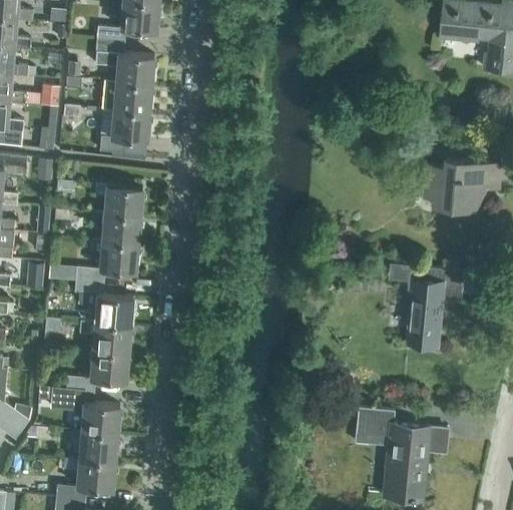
[(16,9),(17,0),(0,0),(0,15),(16,17),(15,20),(32,21),(33,11),(16,9)]
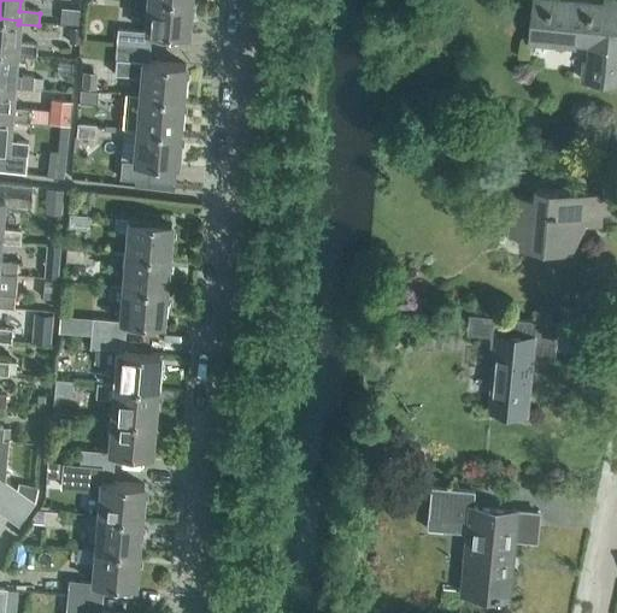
[(188,37),(191,4),(150,0),(134,0),(134,12),(146,13),(144,34),(117,31),(116,46),(150,49),(151,35),(188,37)]
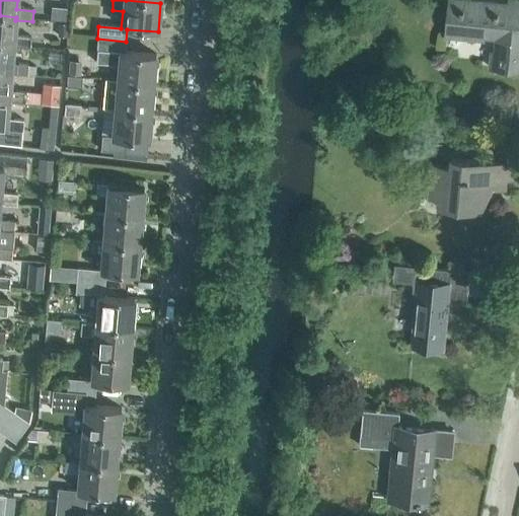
[(518,2),(509,1),(508,5),(453,0),(448,0),(445,39),(486,43),(486,39),(496,40),(495,53),(492,53),(490,70),(518,73),(518,2)]
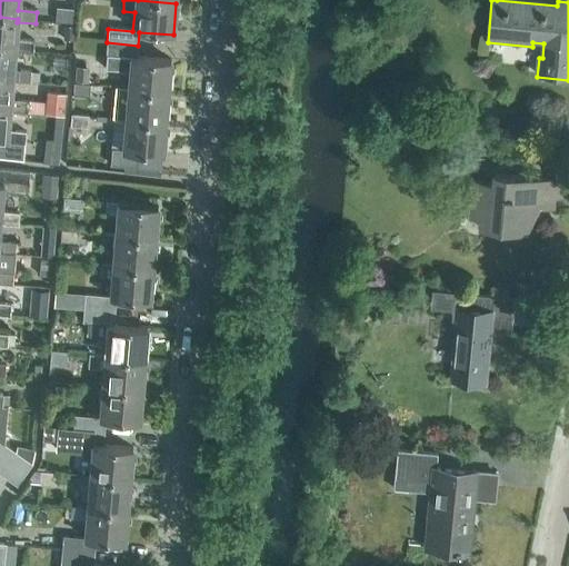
[(72,26),(73,11),(57,9),(56,23),(72,26)]
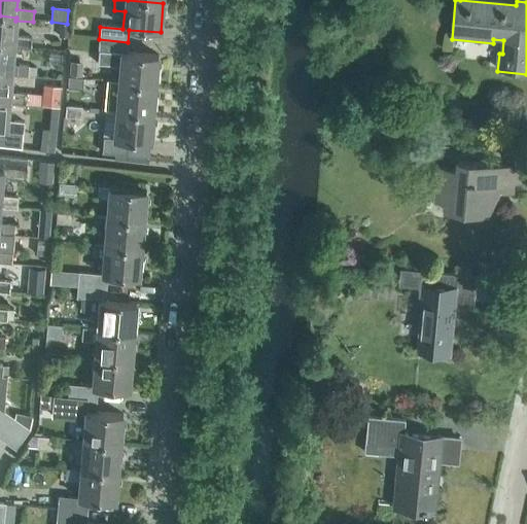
[(14,38),(15,21),(16,18),(0,15),(0,43),(13,45),(13,48),(30,50),(31,39),(14,38)]
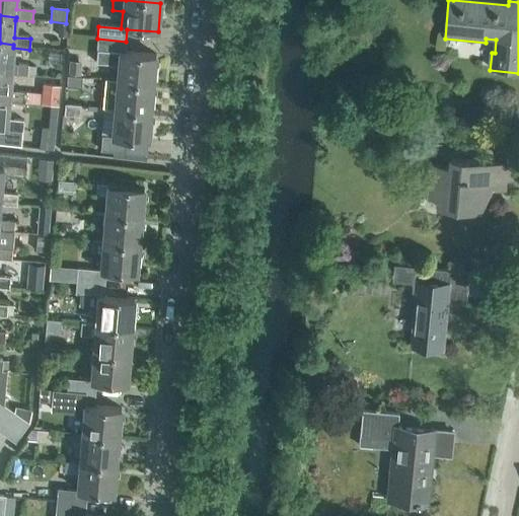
[(68,26),(59,25),(58,38),(67,39),(67,37),(68,26)]
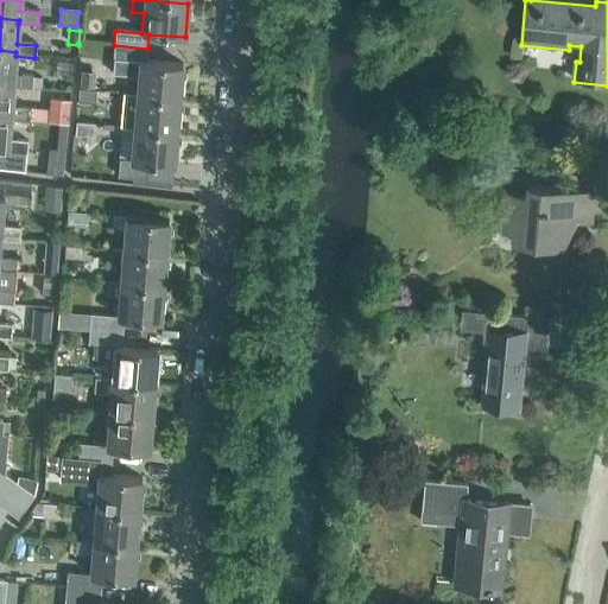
[(146,63),(147,49),(114,45),(113,61),(114,61),(113,76),(138,77),(137,96),(179,100),(183,67),(146,63)]
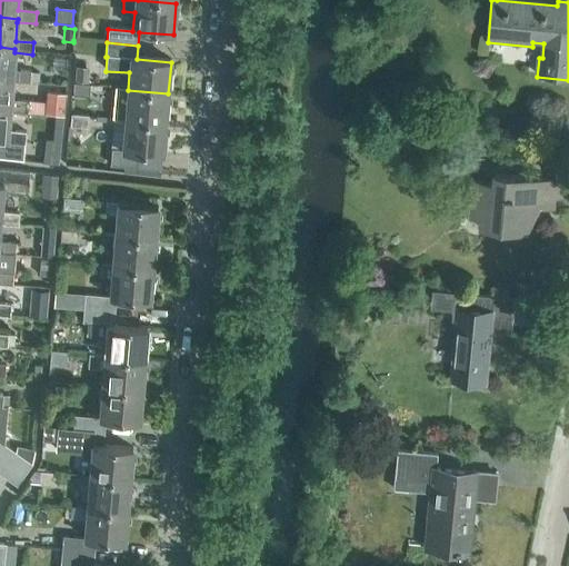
[(12,71),(15,52),(15,49),(0,47),(0,78),(12,79),(12,83),(30,85),(31,72),(12,71)]
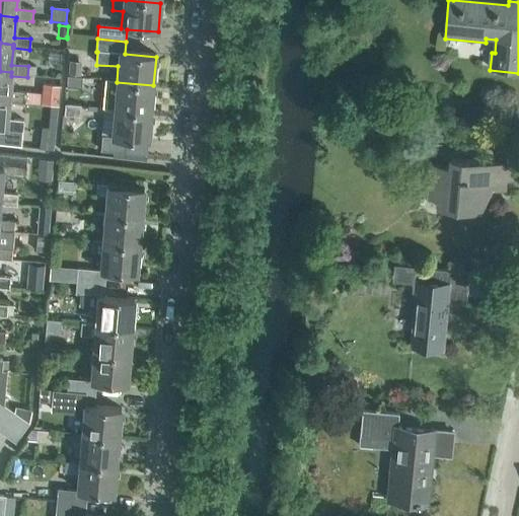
[(69,78),(78,79),(79,65),(70,64),(69,78)]
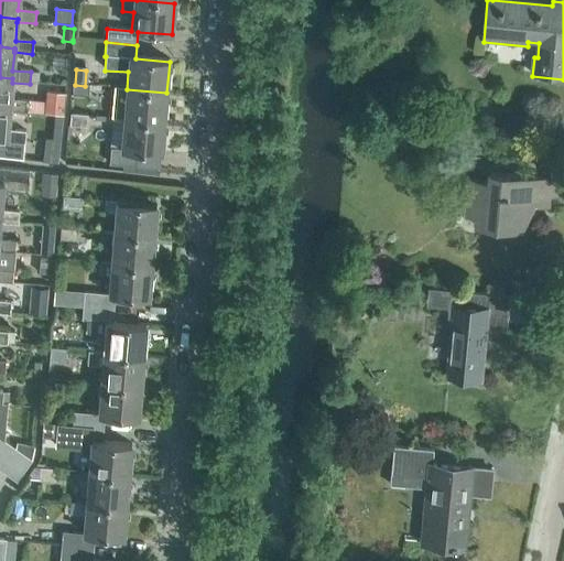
[(10,101),(12,83),(12,78),(0,77),(0,108),(9,109),(9,112),(26,114),(28,103),(10,101)]
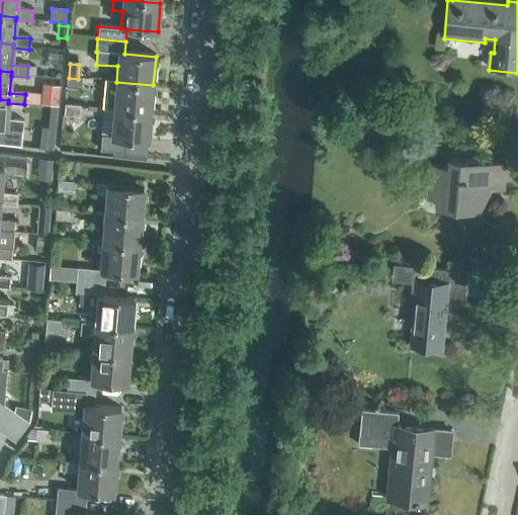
[(80,89),(81,79),(67,78),(66,88),(80,89)]
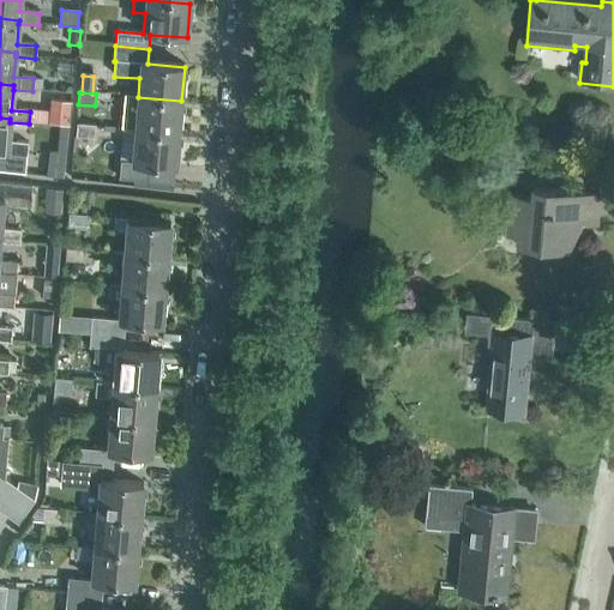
[(179,134),(181,101),(138,97),(134,131),(179,134)]
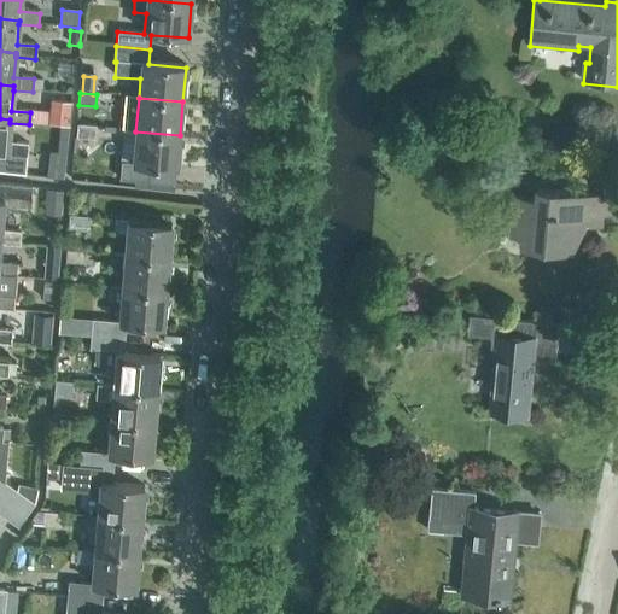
[(50,101),(48,126),(69,128),(70,103),(50,101)]
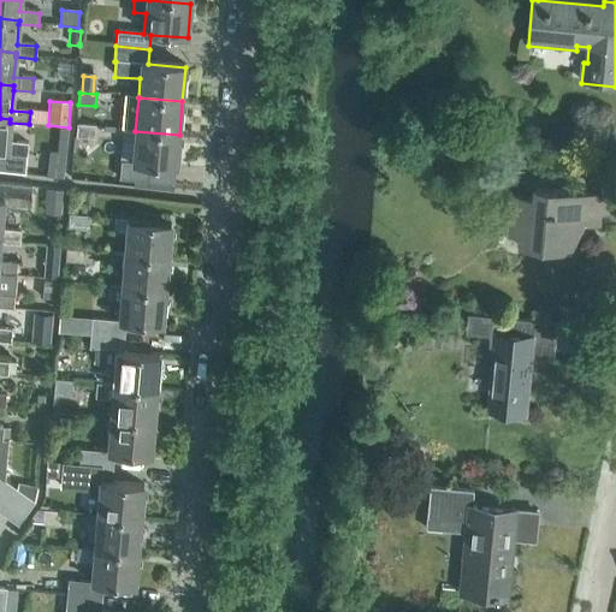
[(0,173),(24,176),(27,158),(28,144),(9,143),(10,123),(10,119),(0,118),(0,173)]
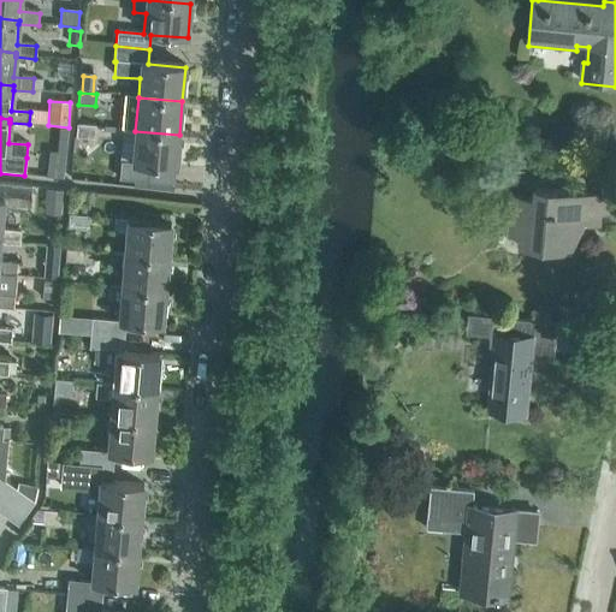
[(94,140),(95,126),(77,125),(76,138),(94,140)]
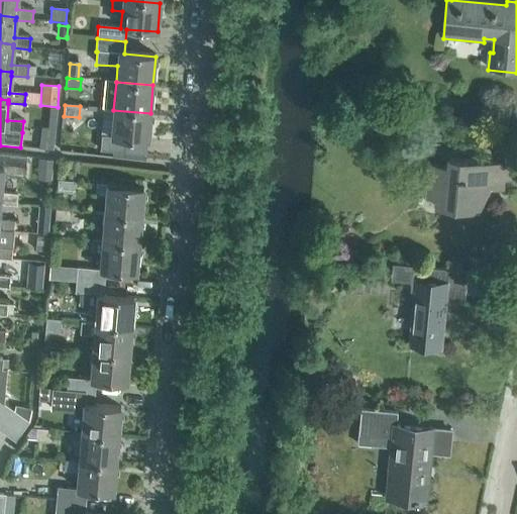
[(56,129),(58,107),(47,106),(41,125),(52,129),(56,129)]
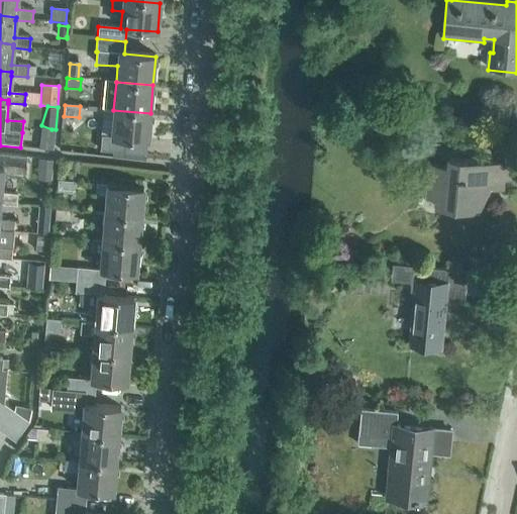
[(147,141),(148,130),(150,113),(113,110),(104,109),(100,151),(125,153),(126,139),(147,141)]
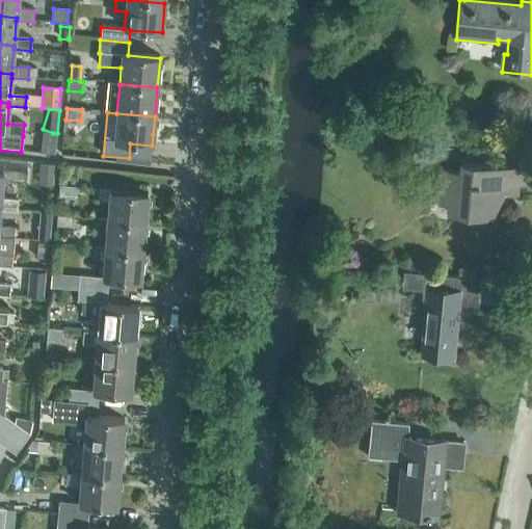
[(43,133),(40,155),(54,156),(56,134),(43,133)]
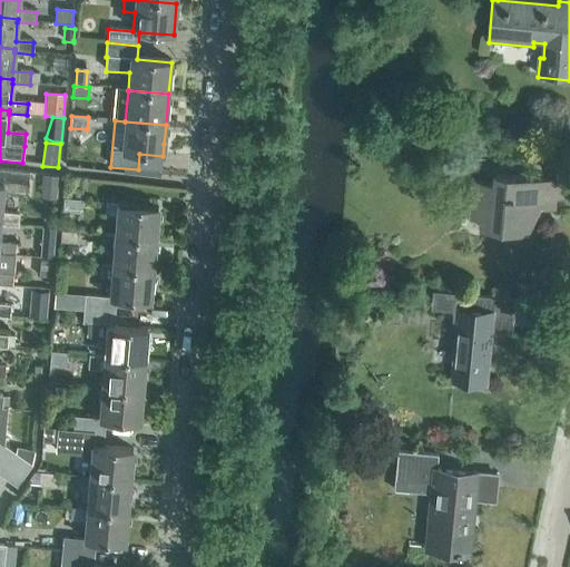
[(0,172),(0,215),(0,213),(2,195),(20,196),(20,195),(27,196),(29,175),(0,172)]
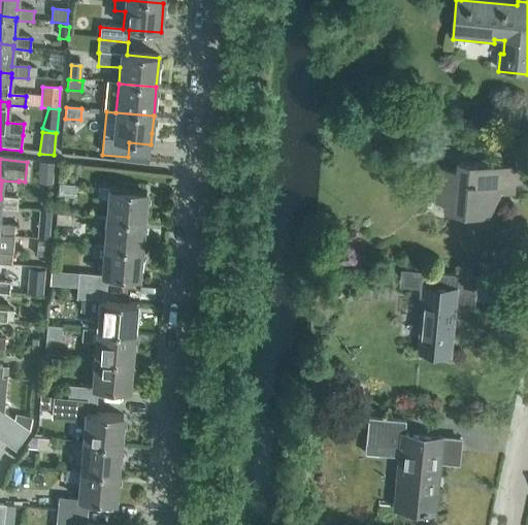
[(37,185),(53,186),(55,163),(39,162),(37,185)]
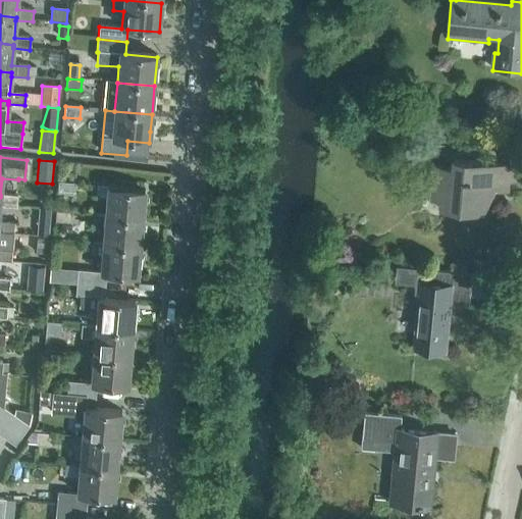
[(509,195),(512,167),(455,162),(454,170),(434,168),(431,203),(451,205),(450,213),(479,216),(482,192),(509,195)]
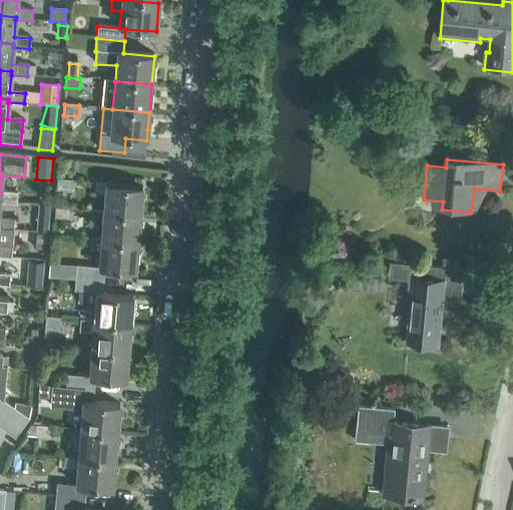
[(71,192),(72,181),(57,180),(56,190),(71,192)]
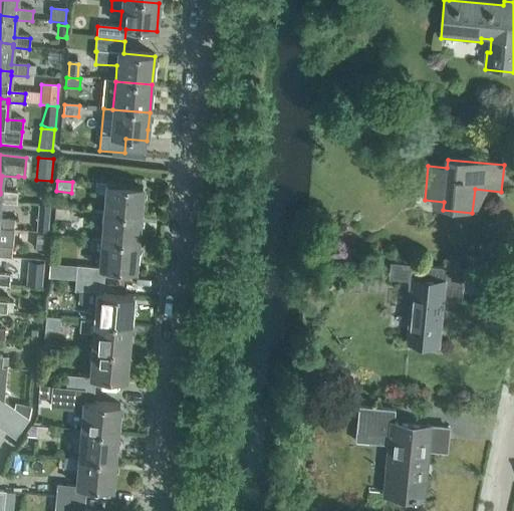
[(106,185),(103,213),(141,217),(143,188),(106,185)]
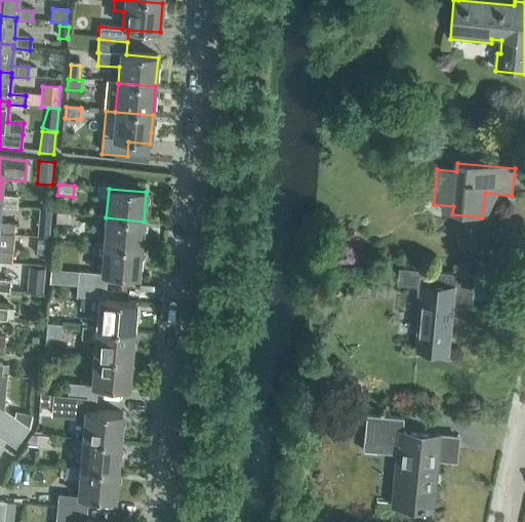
[(16,198),(0,196),(0,198),(0,206),(16,208),(16,198)]
